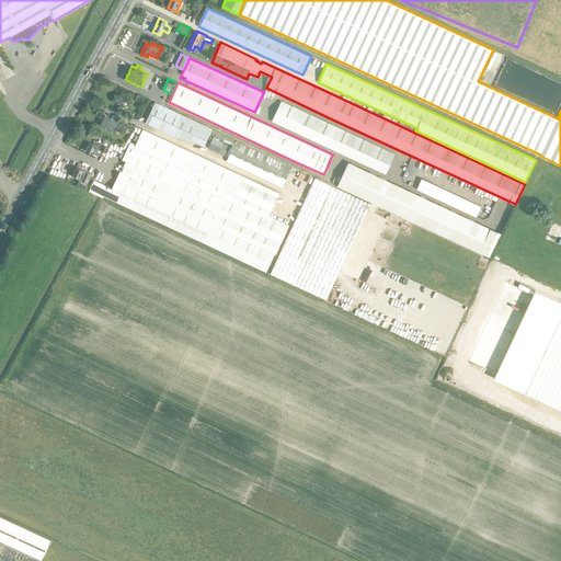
[(113,101),(118,103),(123,105),(126,99),(116,93),(113,101)]
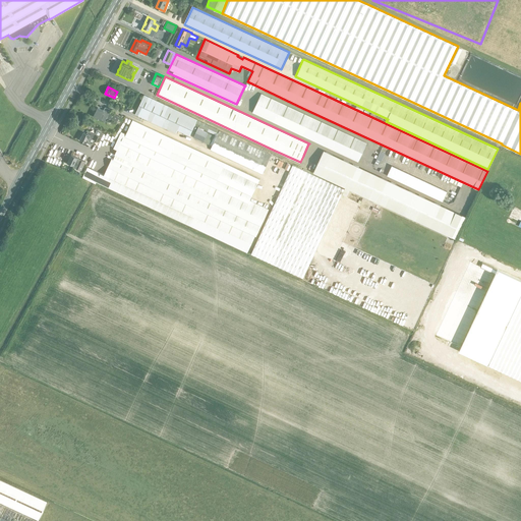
[(262,94),(252,112),(358,161),(367,142),(262,94)]
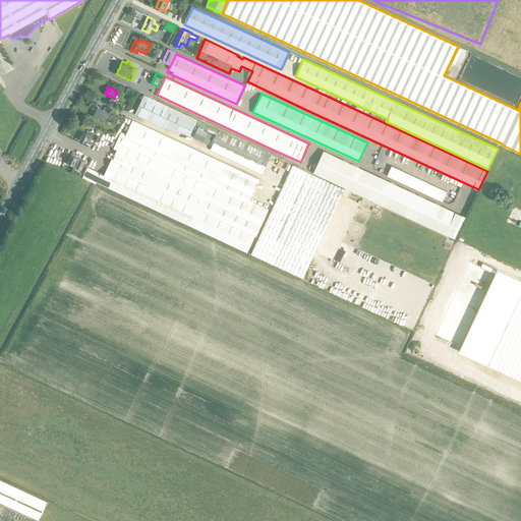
[(194,125),(197,120),(145,95),(135,114),(182,136),(183,132),(190,135),(194,125)]
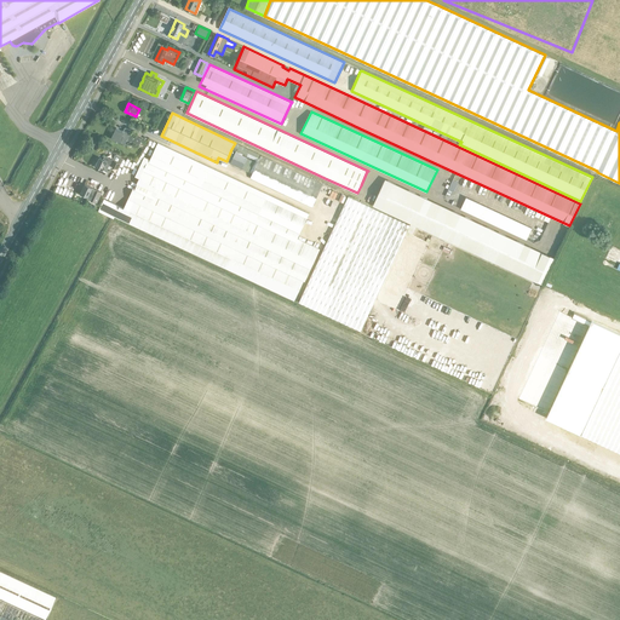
[(122,136),(128,138),(130,138),(132,133),(132,131),(125,127),(124,131),(116,127),(112,138),(116,141),(118,142),(119,142),(122,136)]
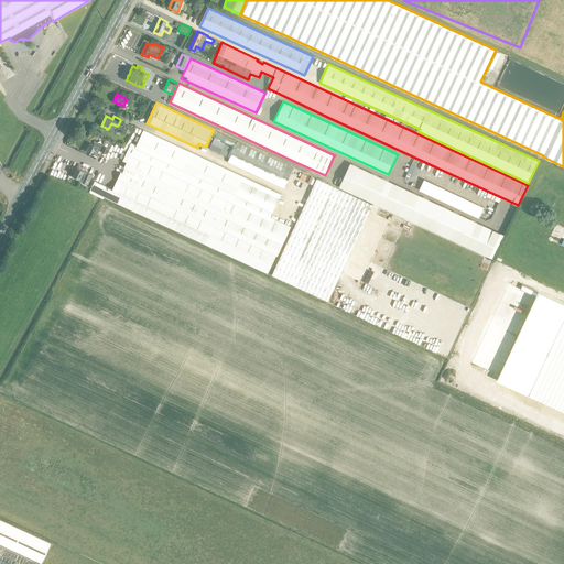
[(130,126),(120,121),(118,126),(117,126),(117,127),(127,132),(130,126)]
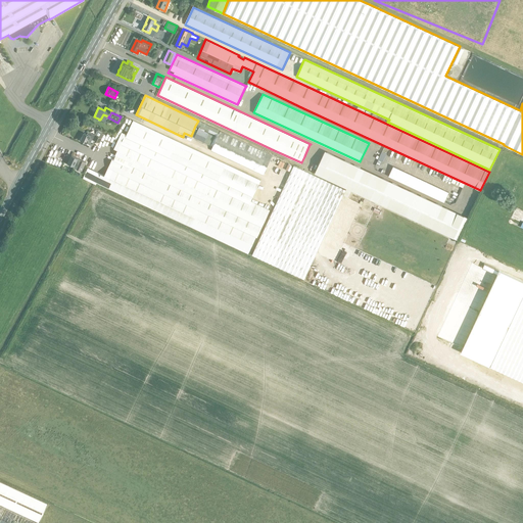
[(83,179),(93,183),(96,185),(97,183),(248,253),(256,237),(257,237),(270,210),(251,201),(260,180),(133,121),(124,142),(119,139),(114,148),(117,150),(114,157),(113,157),(104,176),(88,168),(83,179)]
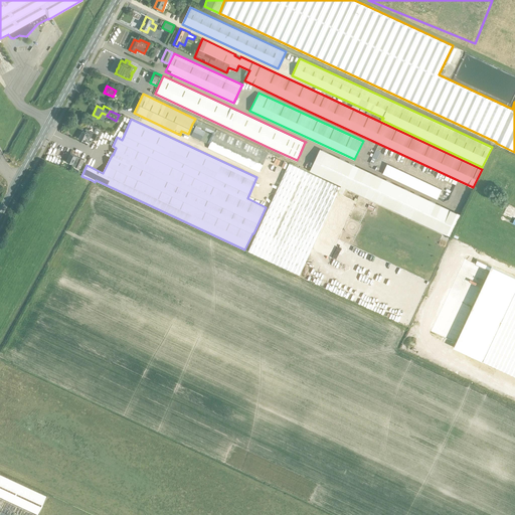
[(216,129),(195,119),(192,124),(214,134),(216,129)]
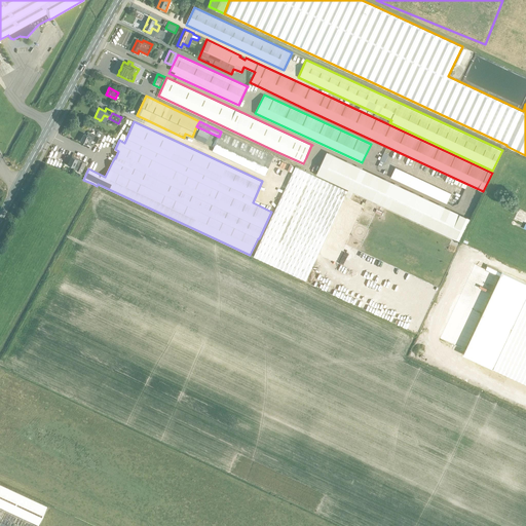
[(195,139),(214,147),(219,138),(200,129),(195,139)]
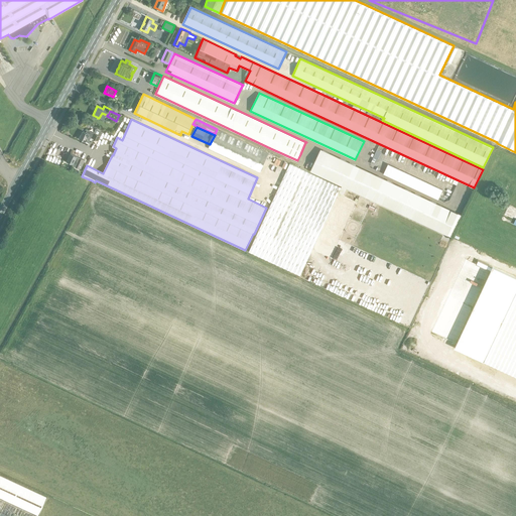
[(80,138),(89,142),(91,137),(99,140),(101,136),(102,132),(100,131),(100,130),(98,129),(97,129),(96,129),(94,133),(88,130),(86,132),(83,131),(80,138)]
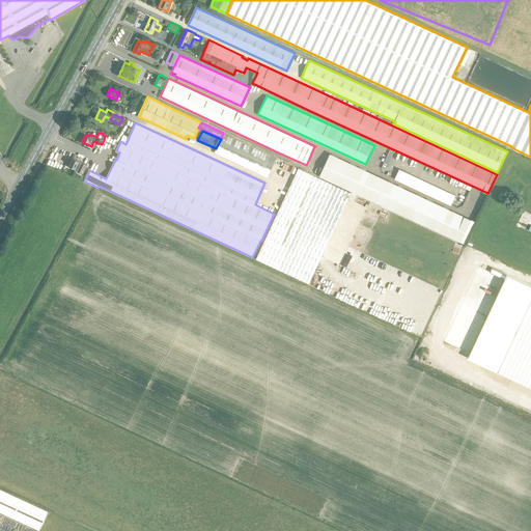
[(223,133),(221,138),(221,139),(216,148),(215,152),(268,177),(277,158),(223,133)]
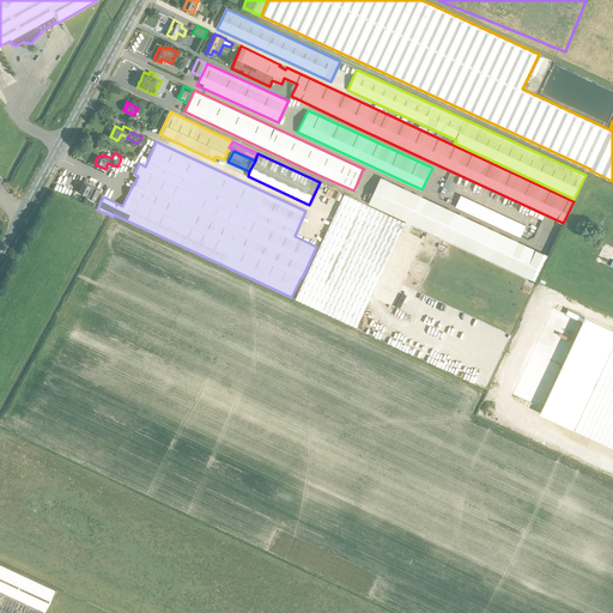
[(381,176),(369,202),(430,231),(533,280),(545,254),(381,176)]
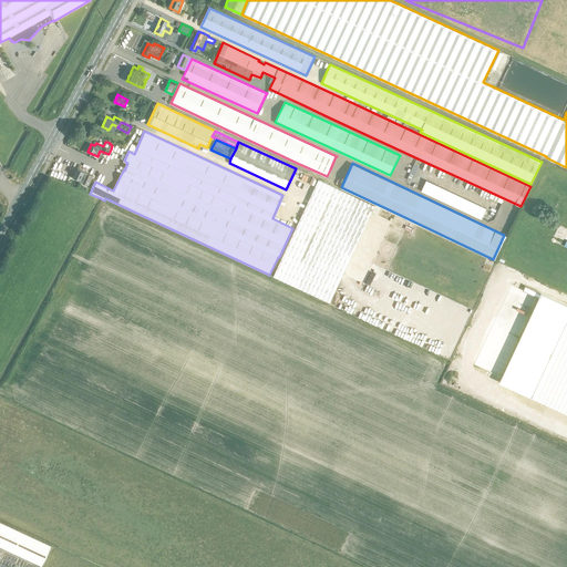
[(415,163),(411,173),(415,175),(420,165),(415,163)]
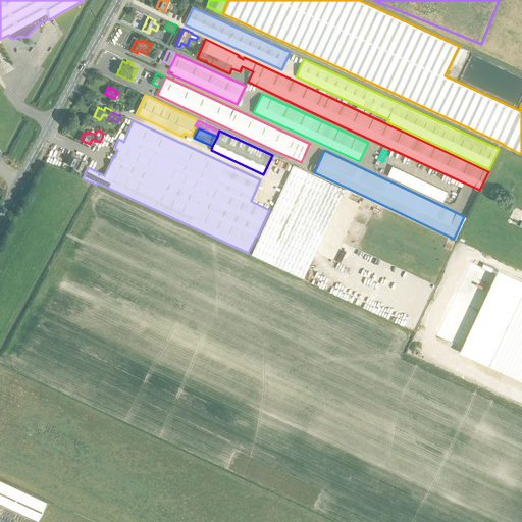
[(85,166),(86,162),(79,158),(71,155),(71,156),(71,157),(70,157),(67,163),(74,166),(74,167),(81,170),(84,165),(85,166)]
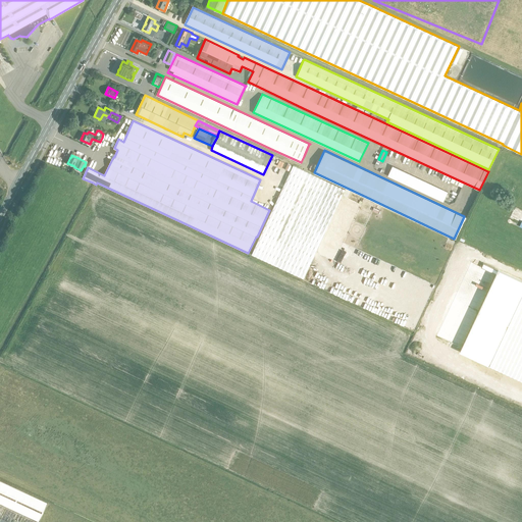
[(294,165),(273,209),(252,255),(304,278),(325,233),(346,190),(294,165)]
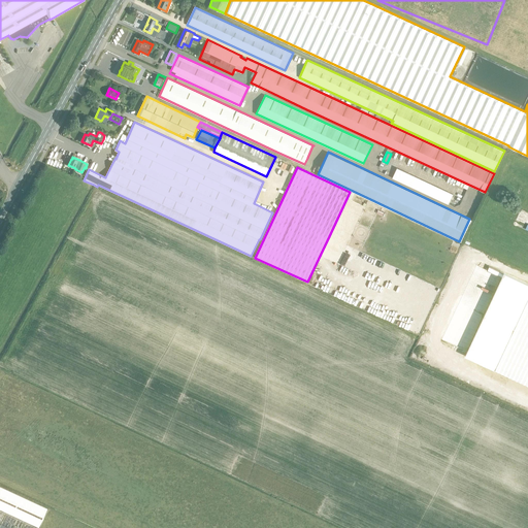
[(453,194),(397,168),(392,178),(449,204),(453,194)]
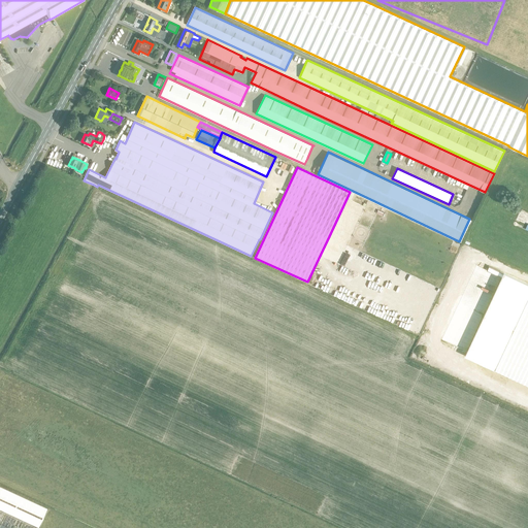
[(527,300),(496,370),(527,385),(527,300)]
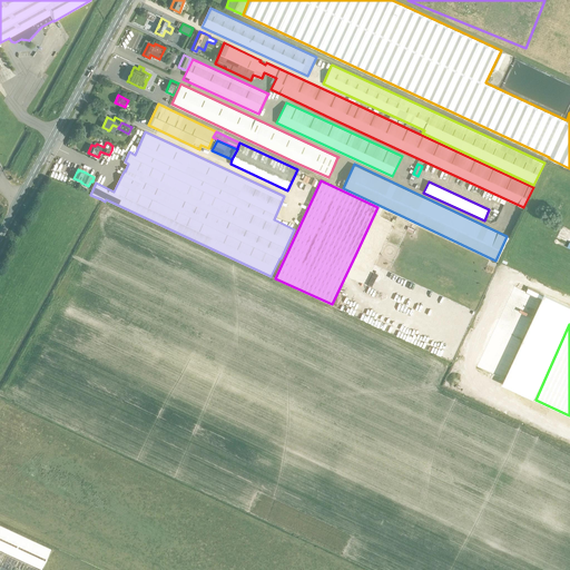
[(50,549),(0,524),(0,569),(42,569),(41,569),(50,549)]
